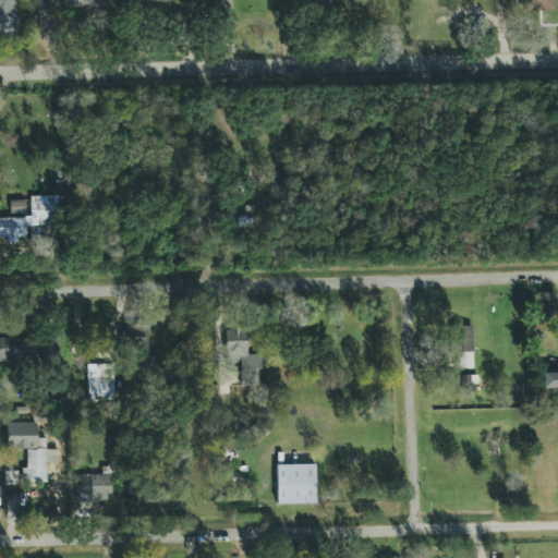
[(16,0),(0,0),(0,36),(17,36),(16,0)]
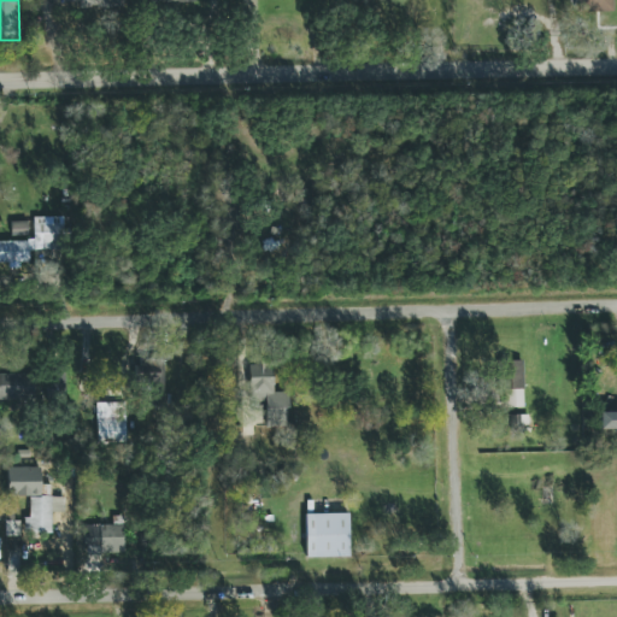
[(576,0),(613,0),(615,11),(577,12),(576,0)]
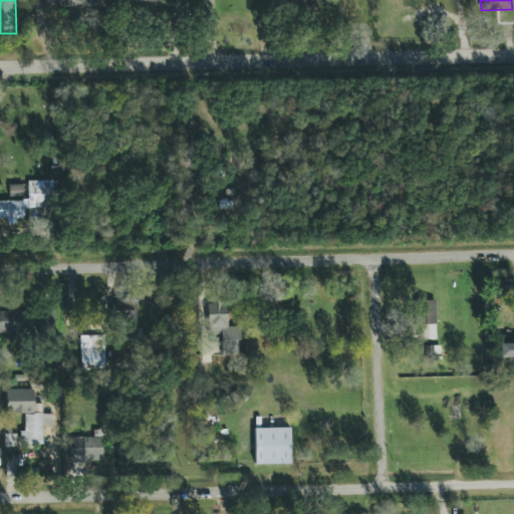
[(0,201),(0,219),(24,219),(24,209),(53,209),(52,181),(28,181),(28,201),(0,201)]
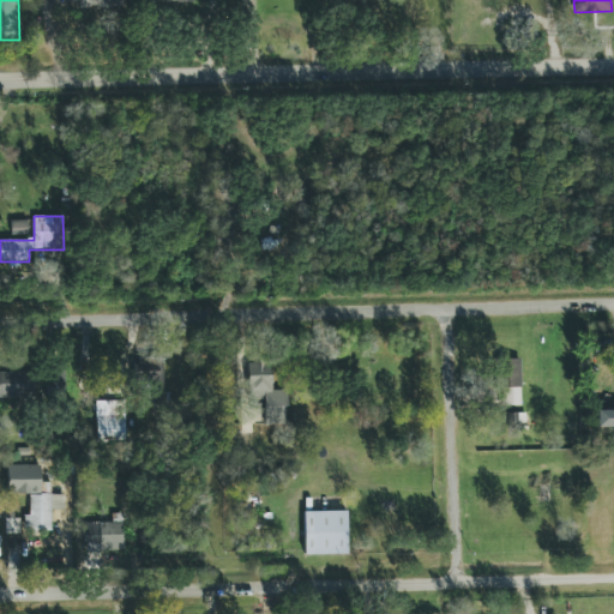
[(28,234),(26,222),(12,222),(12,234),(28,234)]
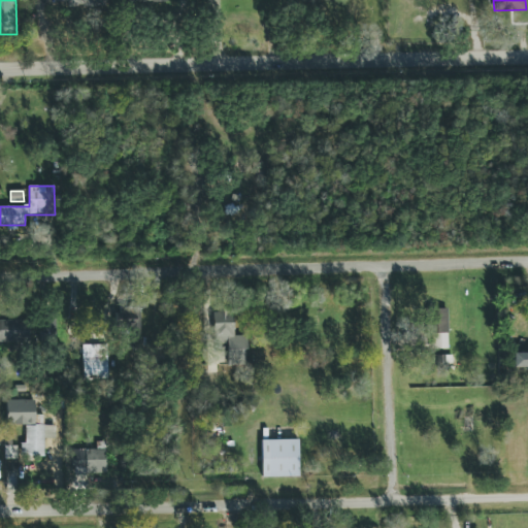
[(228,366),(246,365),(245,336),(234,336),(233,306),(213,307),(216,349),(228,349),(228,366)]
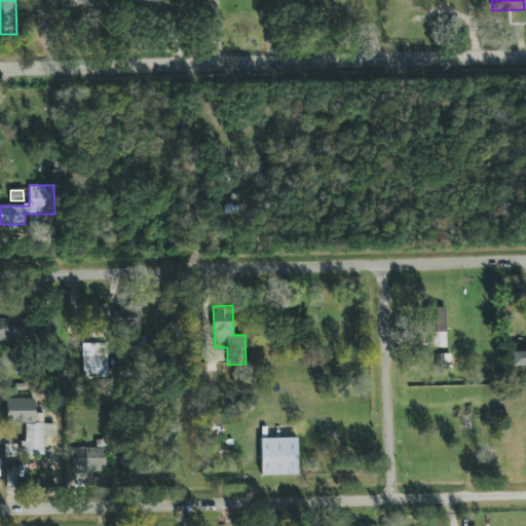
[(447,308),(430,308),(429,347),(446,347),(447,308)]
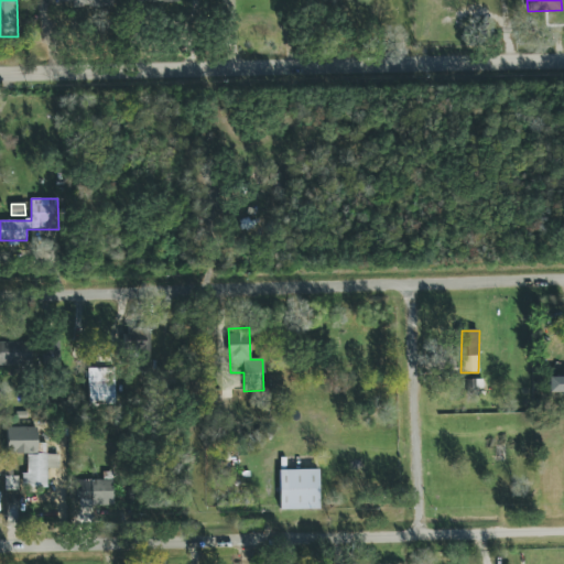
[(150,371),(150,342),(130,342),(130,360),(137,360),(136,371),(150,371)]
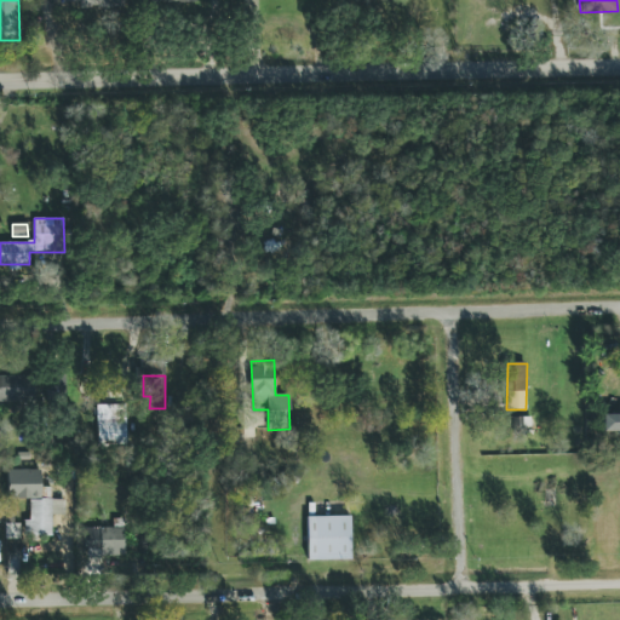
[(0,402),(35,402),(34,377),(0,377),(0,402)]
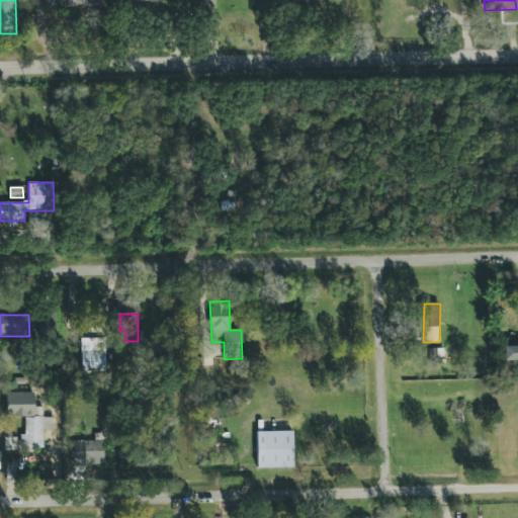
[(81,339),(82,372),(105,371),(105,338),(81,339)]
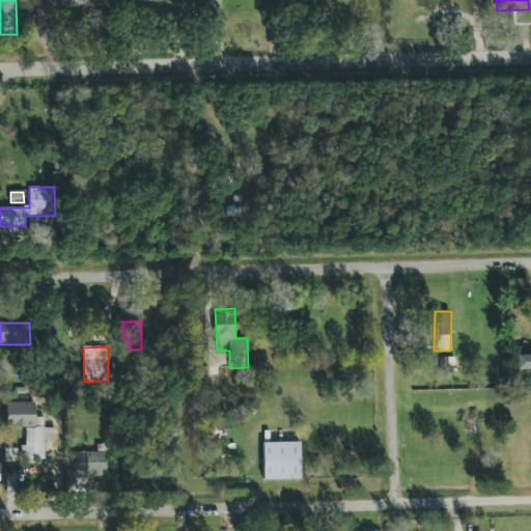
[(45,459),(45,441),(56,441),(56,428),(44,428),(44,418),(34,417),(34,403),(7,403),(7,427),(26,427),(25,446),(21,446),(21,458),(45,459)]
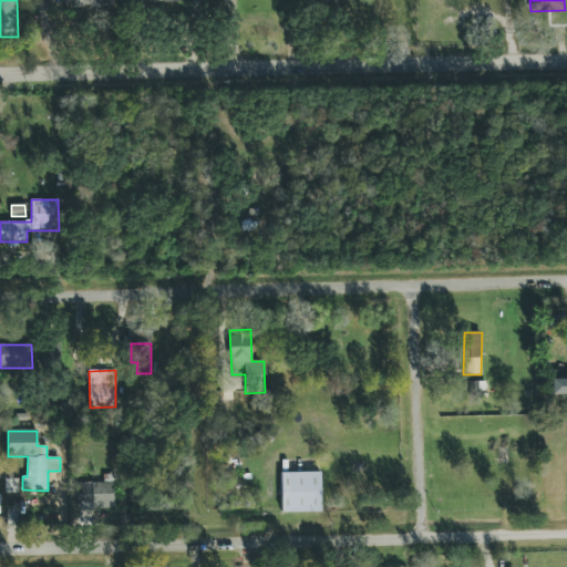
[(280,473),(281,513),(321,513),(320,472),(280,473)]
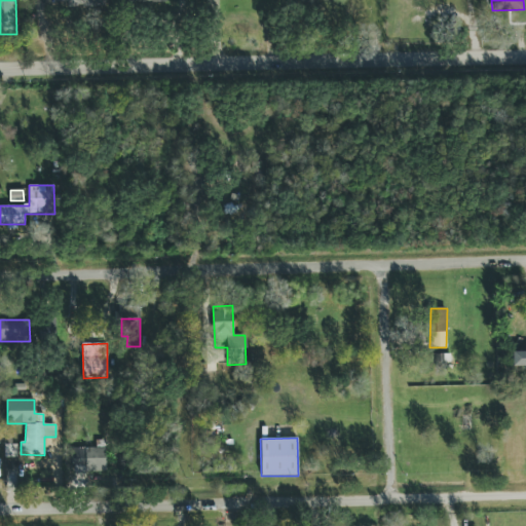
[(106,472),(105,440),(96,441),(97,448),(73,448),(74,473),(106,472)]
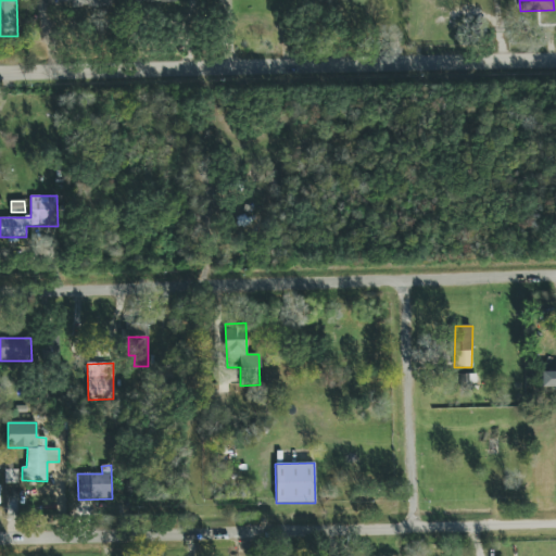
[(5,483),(17,483),(19,470),(5,470),(5,483)]
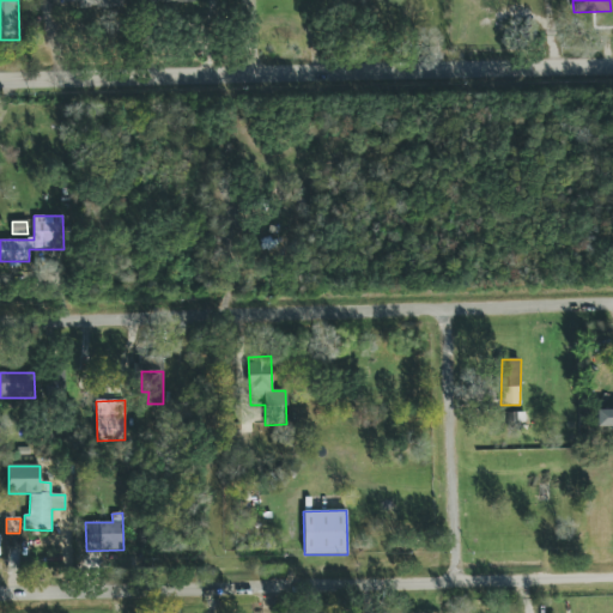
All buildings are outlined.
